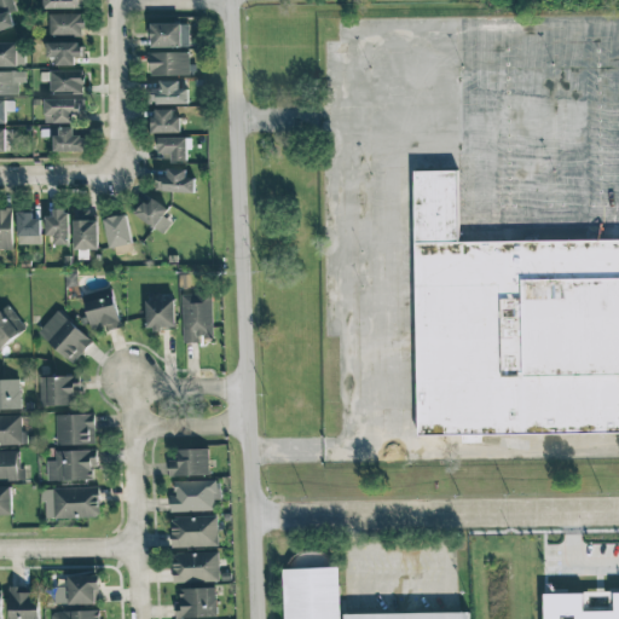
[(0,0),(0,29),(15,25),(10,11),(16,9),(12,0),(0,0)]
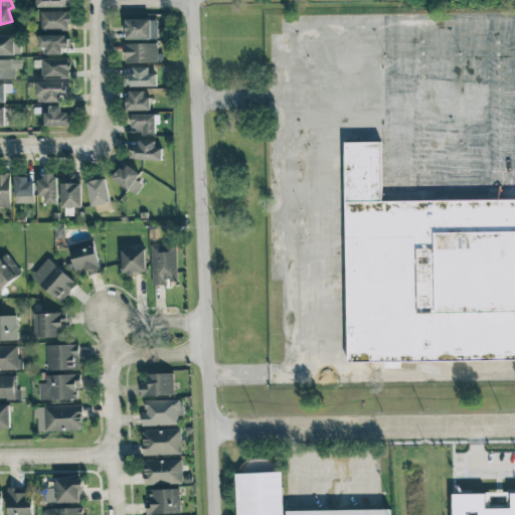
[(35,0),(36,8),(69,7),(68,0),(35,0)]
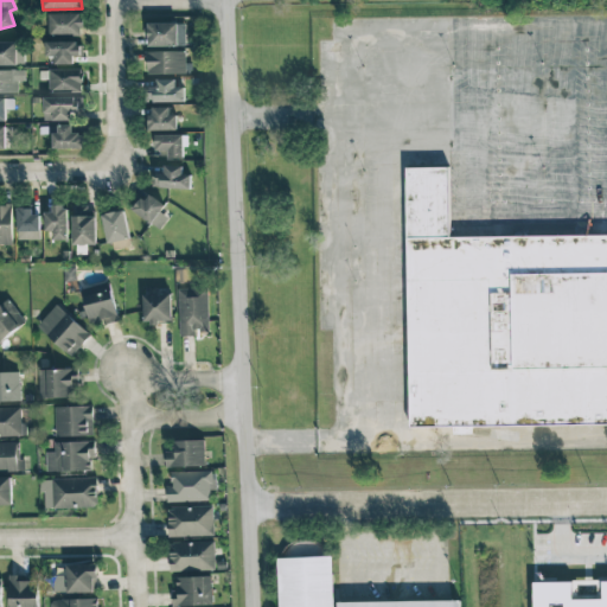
[(48,14),(48,34),(81,34),(80,13),(48,14)]
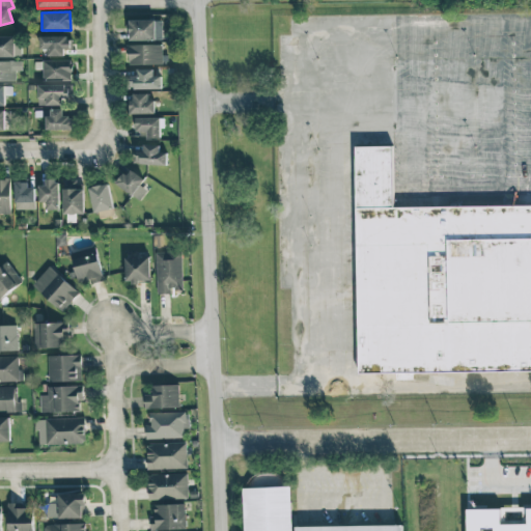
[(129,40),(162,39),(162,20),(129,20),(129,40)]
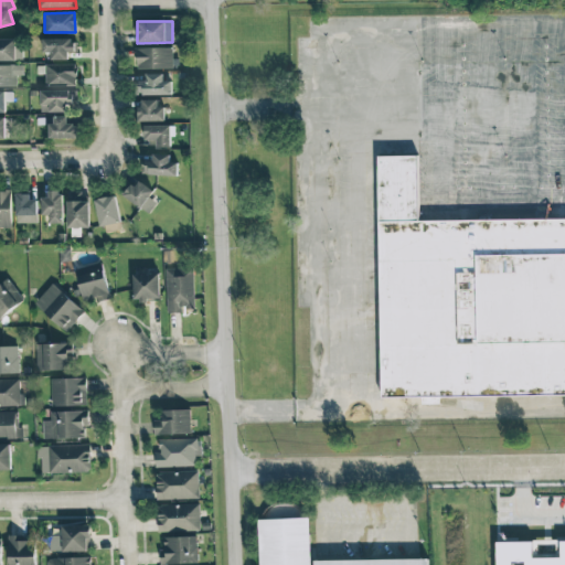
[(51,60),(68,60),(67,52),(74,52),(74,38),(42,39),(42,52),(51,52),(51,60)]
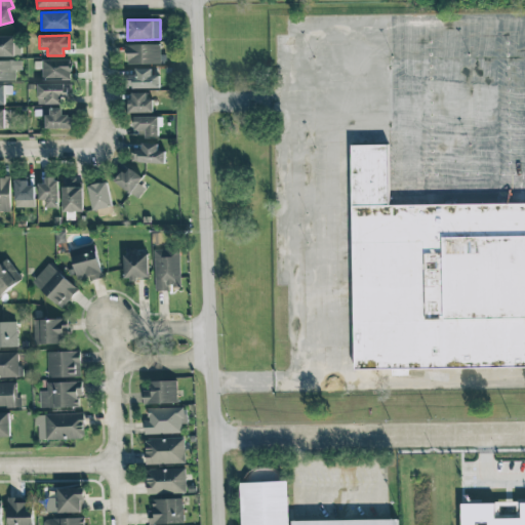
[(0,55),(21,55),(21,36),(0,36),(0,55)]
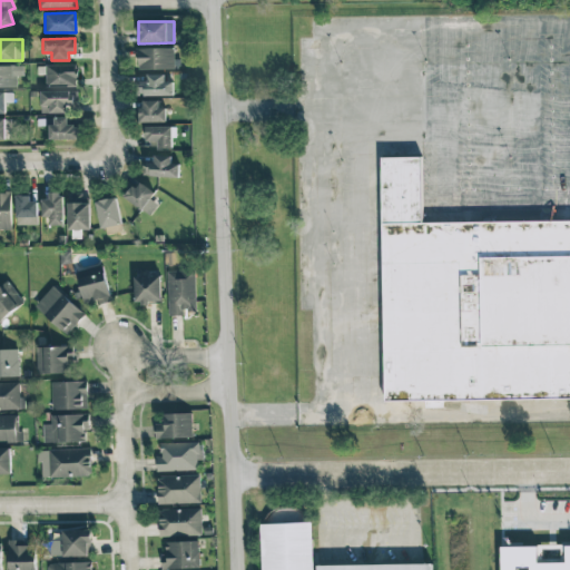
[(174,48),(137,49),(138,70),(175,69),(174,48)]
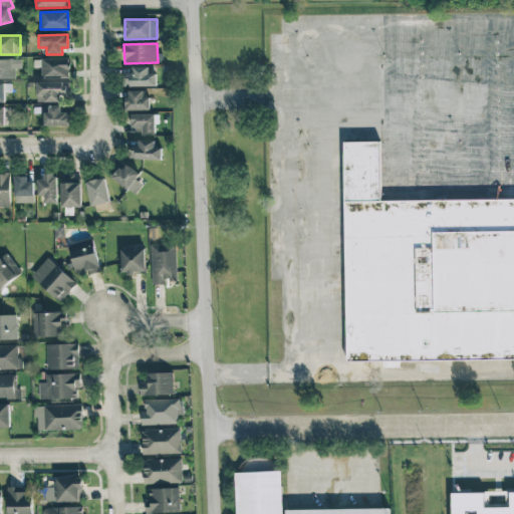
[(68,58),(40,58),(41,77),(69,76),(68,58)]
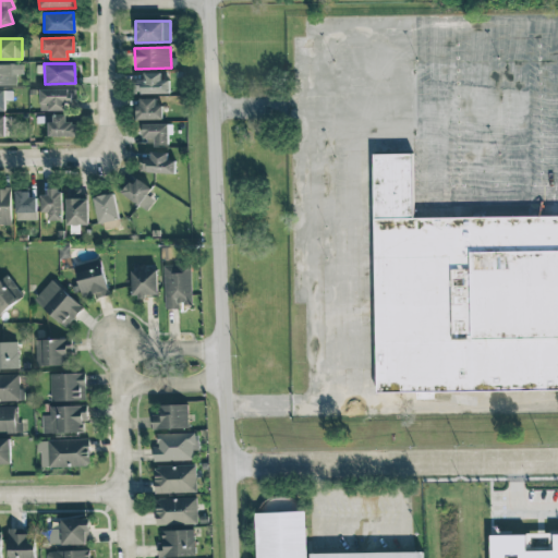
[(23,64),(0,64),(0,85),(17,85),(16,75),(23,75),(23,64)]
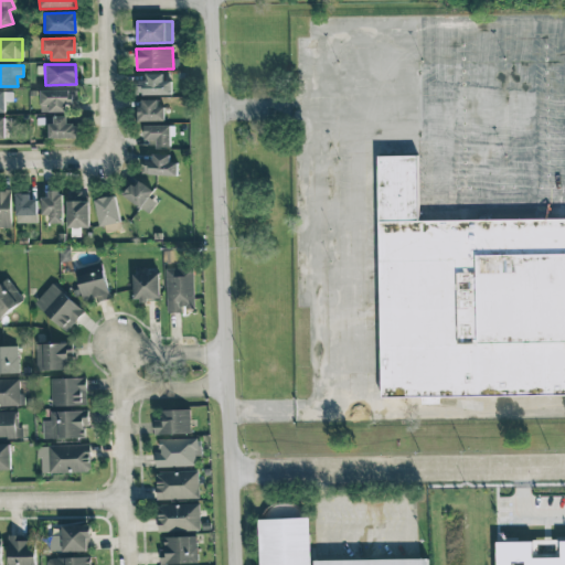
[(163,73),(146,73),(146,81),(137,81),(137,95),(171,95),(171,81),(163,81),(163,73)]
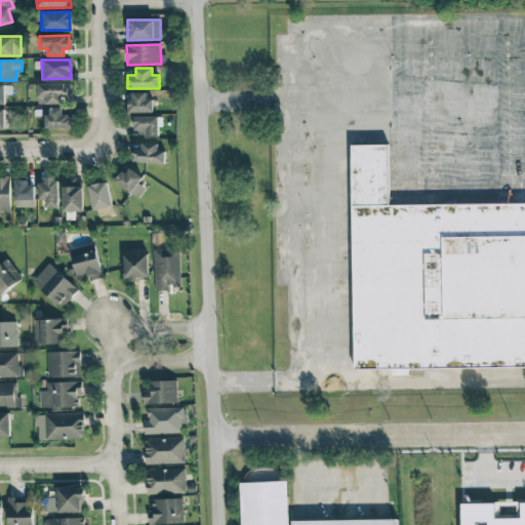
[(37,84),(38,105),(64,104),(63,96),(73,96),(72,84),(37,84)]
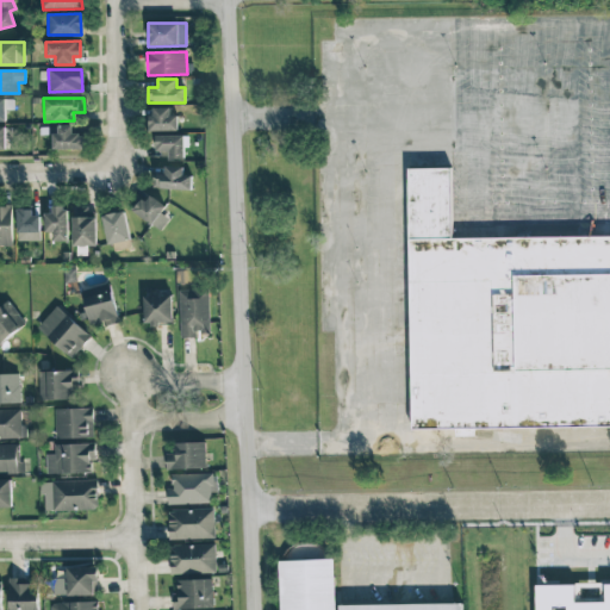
[(0,122),(6,122),(5,110),(13,110),(12,99),(0,99),(0,122)]
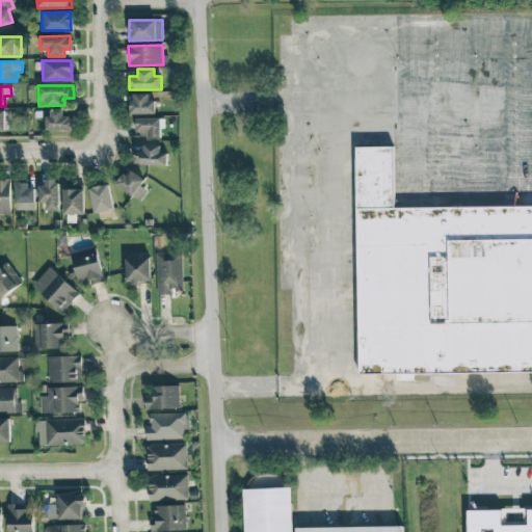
[(155,114),(155,101),(149,101),(149,94),(131,95),(131,114),(155,114)]
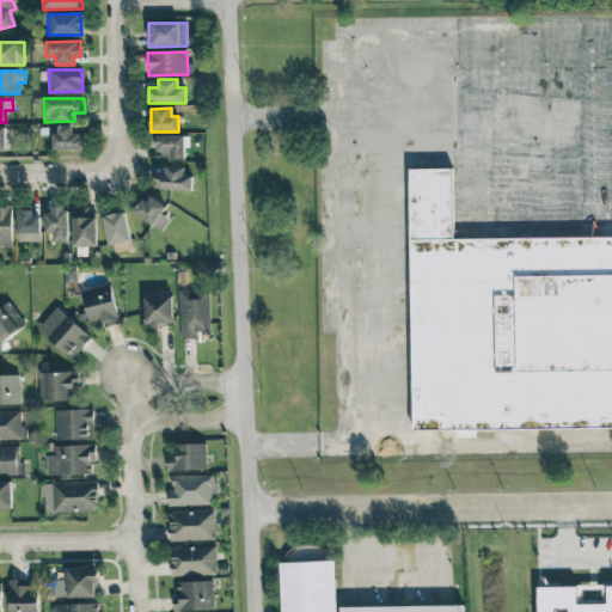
[(51,150),(81,150),(81,134),(73,134),(73,127),(57,127),(57,133),(51,133),(51,150)]
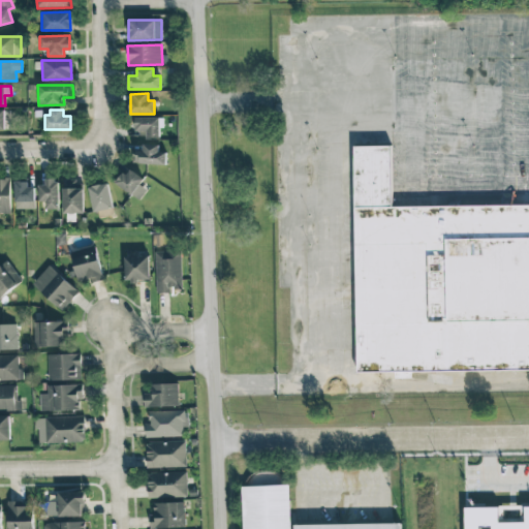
[(159,117),(135,118),(135,131),(147,131),(147,138),(160,138),(159,117)]
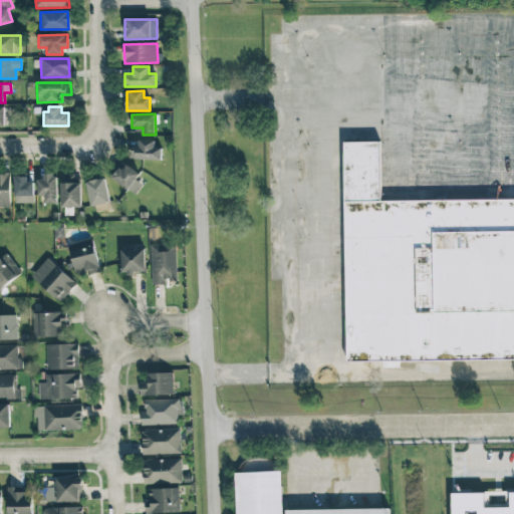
[(162,159),(162,148),(155,148),(154,141),(139,141),(139,146),(130,146),(130,160),(162,159)]
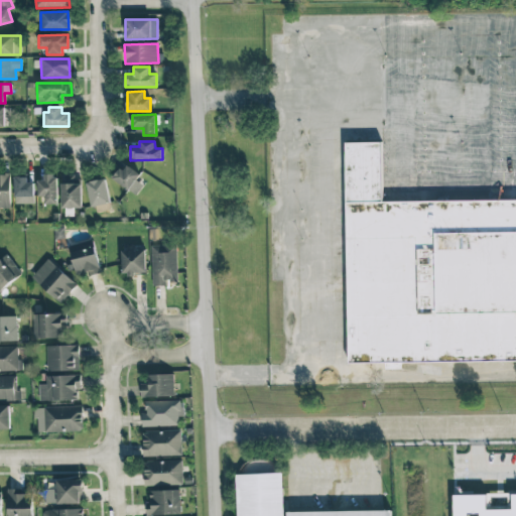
[(342,144),(381,143),(381,200),(515,196),(515,359),(347,363),(342,144)]
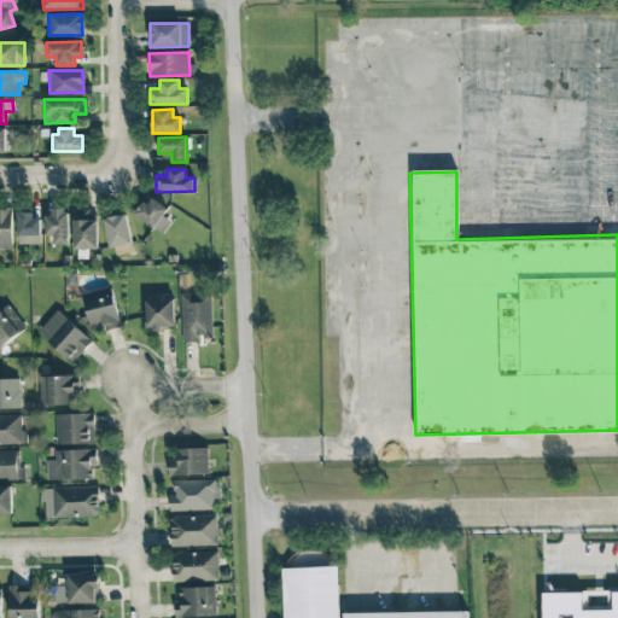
[(163,216),(168,209),(149,196),(135,216),(163,233),(172,221),(163,216)]
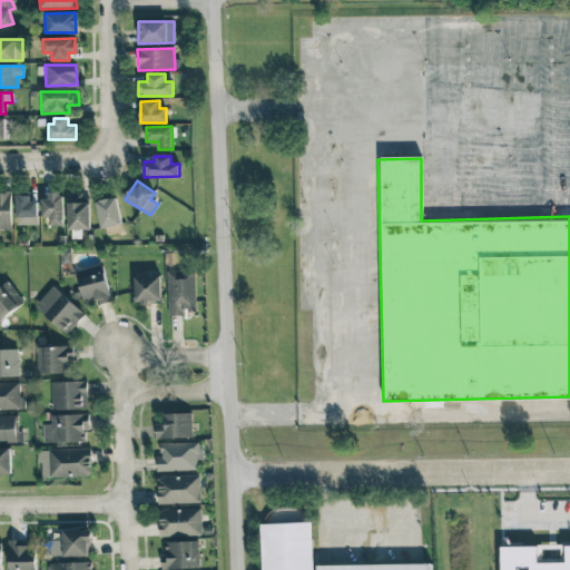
[(0,229),(11,229),(11,193),(0,192),(0,229)]
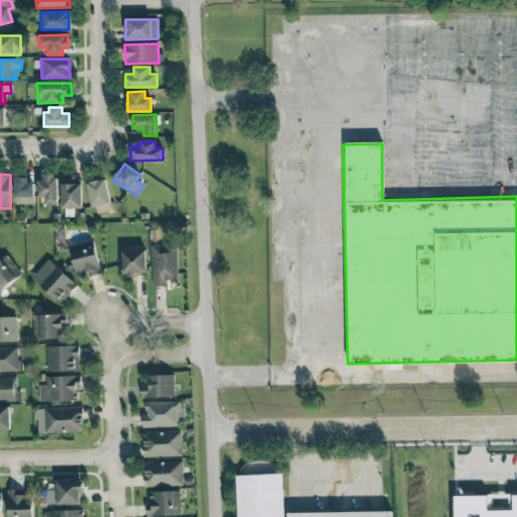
[(37,178),(38,197),(44,197),(44,204),(58,204),(57,177),(37,178)]
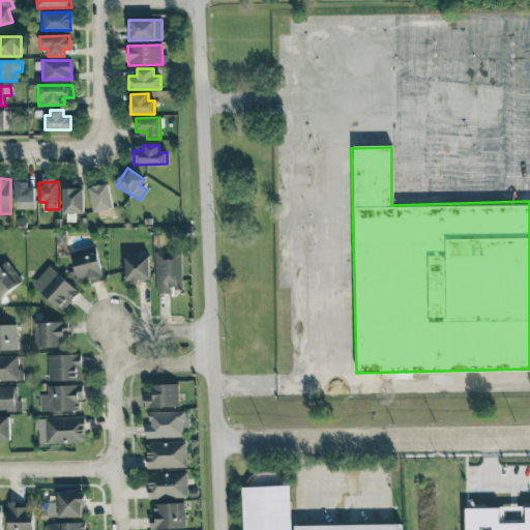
[(34,183),(15,183),(15,209),(35,209),(34,183)]
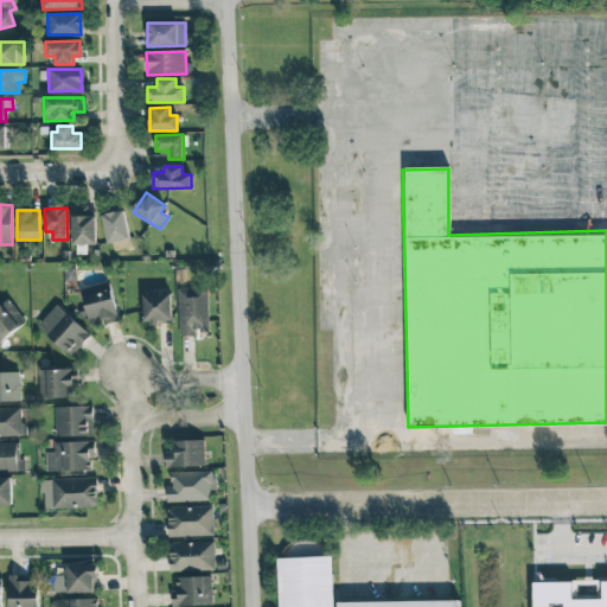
[(129,238),(123,210),(101,215),(108,243),(129,238)]
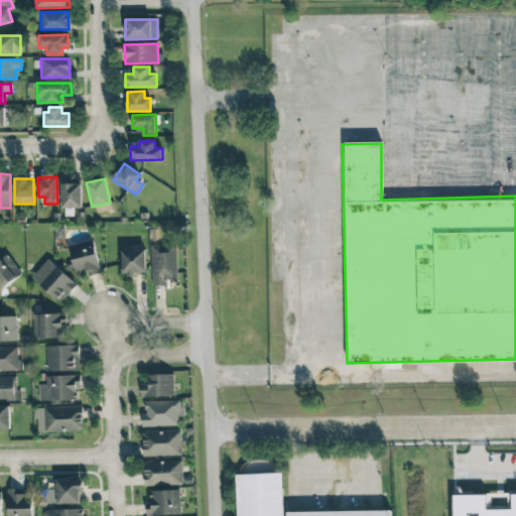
[(61,209),(82,208),(82,183),(60,183),(61,209)]
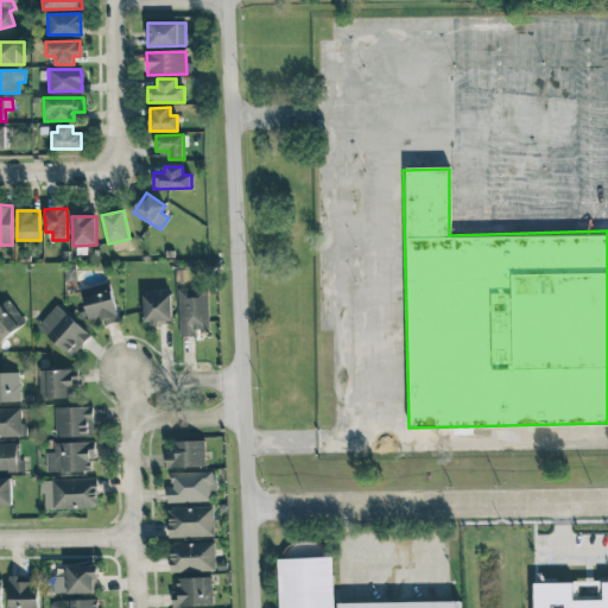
[(82,296),(90,324),(101,321),(103,325),(120,322),(111,289),(82,296)]
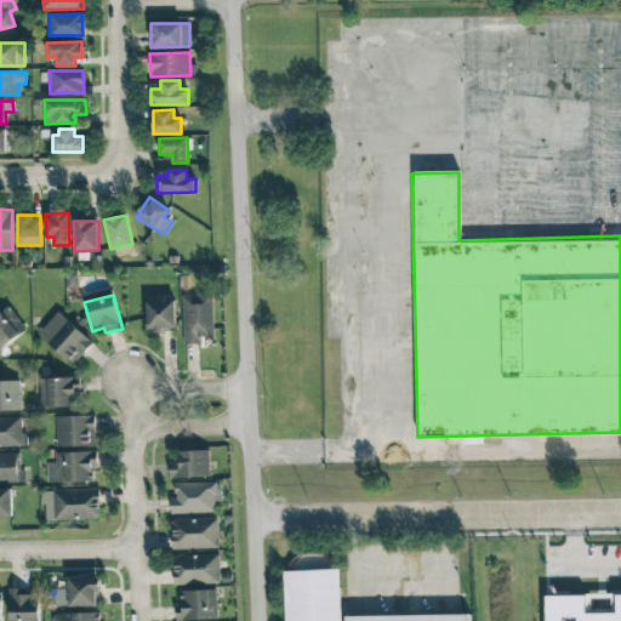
[(214,340),(212,295),(182,295),(183,345),(201,345),(201,340),(214,340)]
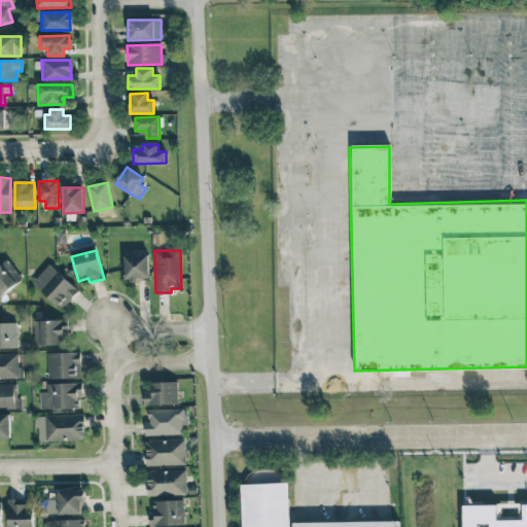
[(125,280),(149,280),(148,255),(125,255),(125,280)]
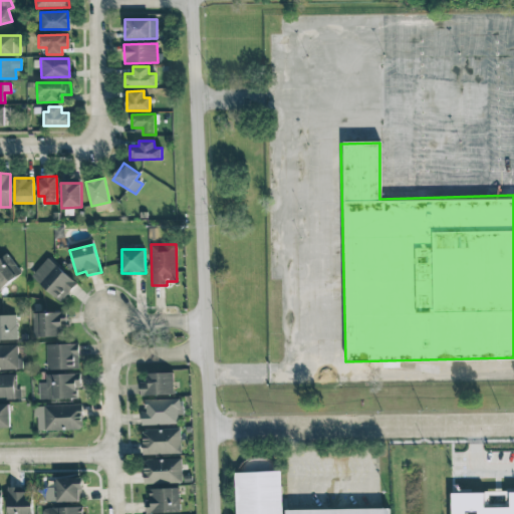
[(0,259),(0,287),(22,275),(9,254),(0,259)]
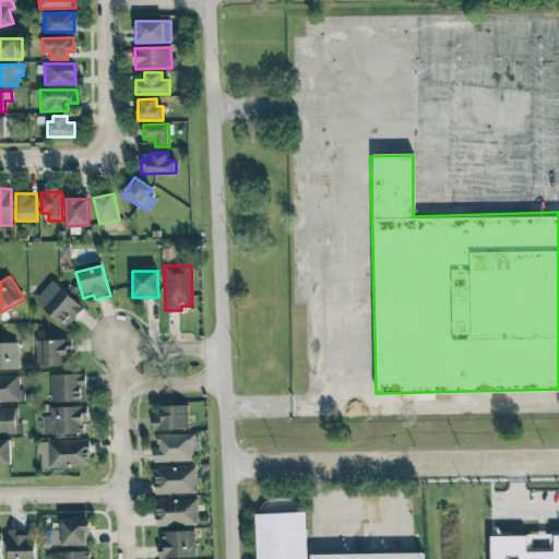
[(34,299),(66,329),(84,309),(52,280),(34,299)]
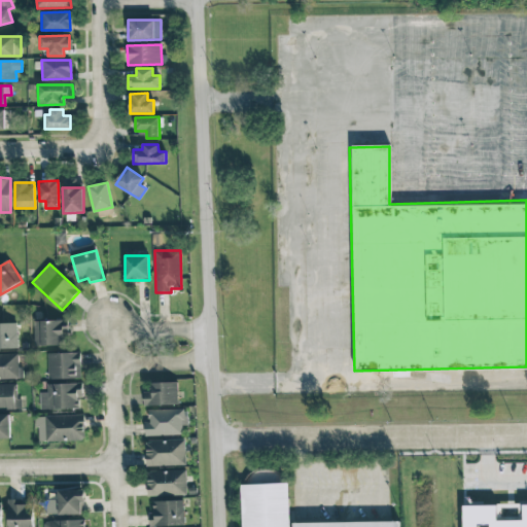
[(67,319),(34,321),(34,346),(67,345),(67,319)]
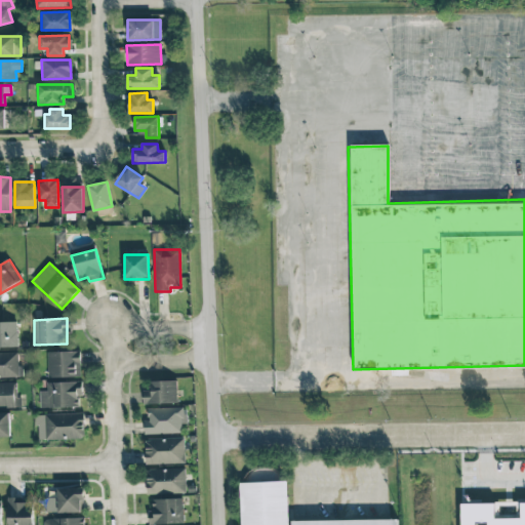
[(0,322),(0,347),(17,347),(16,322),(0,322)]
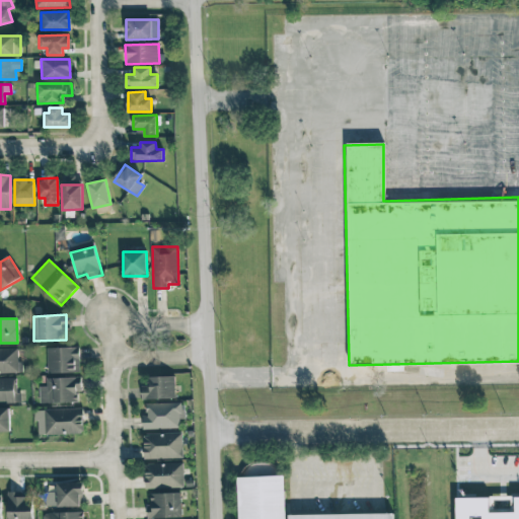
[(47,348),(48,373),(80,372),(79,347),(47,348)]
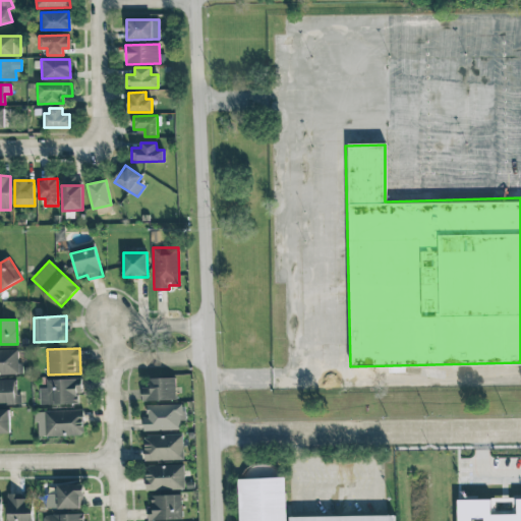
[(0,350),(0,374),(22,373),(21,362),(18,362),(17,350),(0,350)]
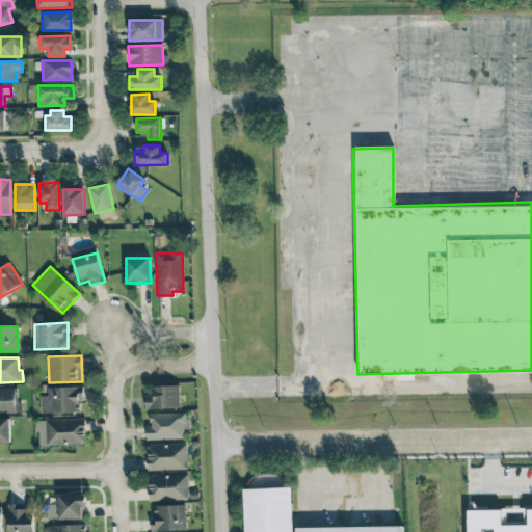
[(179,386),(152,387),(152,395),(145,395),(145,409),(179,408),(179,386)]
